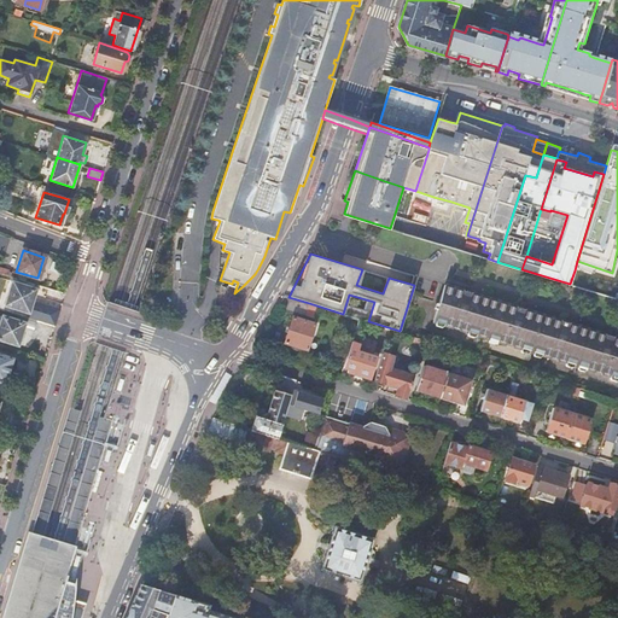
[(13,284),(6,304),(28,312),(34,290),(13,284)]
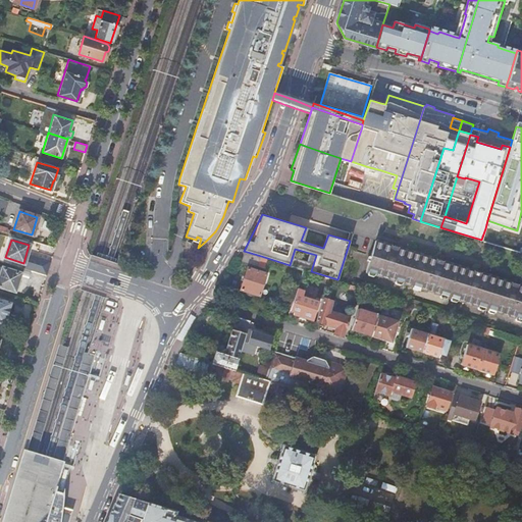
[(521,283),(519,283),(490,274),(482,272),(453,263),(445,260),(408,249),(399,247),(375,240),(370,256),(369,260),(365,271),(367,271),(368,274),(372,276),(374,274),(381,276),(381,275),(387,277),(387,278),(394,279),(395,283),(399,284),(402,282),(412,285),(412,289),(417,290),(419,288),(425,290),(426,289),(432,291),(432,292),(438,294),(439,297),(444,298),(446,296),(449,297),(450,300),(454,301),(456,300),(463,302),(463,301),(470,302),(469,303),(476,305),(476,308),(480,310),(482,308),(485,309),(486,311),(490,313),(492,311),(500,313),(500,312),(507,314),(506,315),(513,317),(513,320),(517,321),(520,319),(521,319),(521,283)]
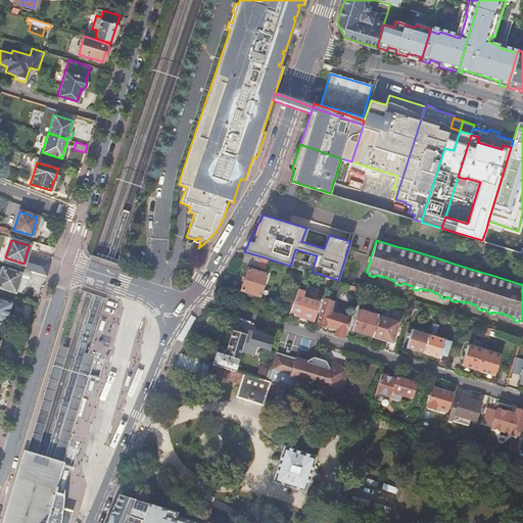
[(262,256),(244,251),(241,262),(258,267),(262,256)]
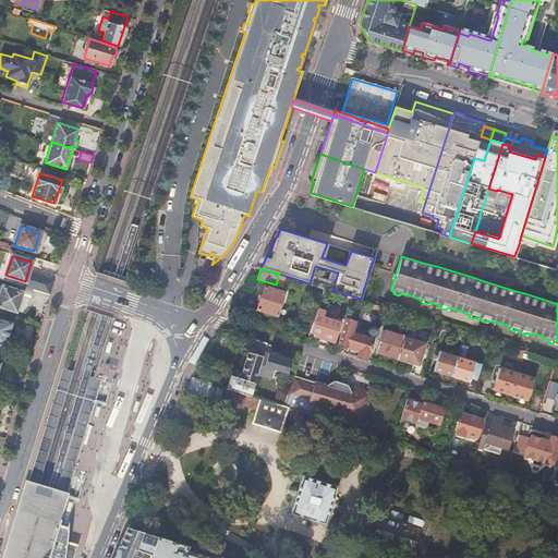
[(0,284),(0,305),(16,311),(22,291),(0,284)]
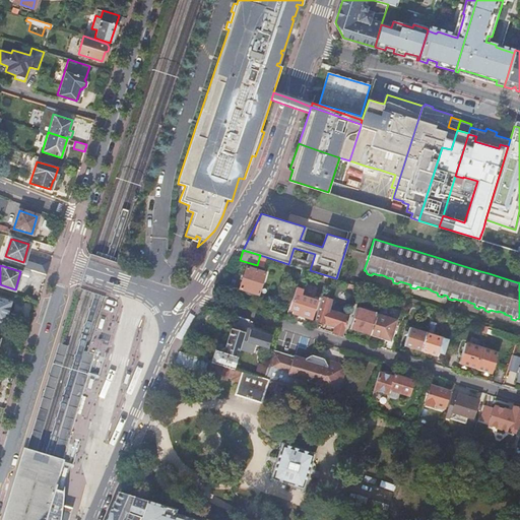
[(246,267),(239,288),(258,294),(265,273),(246,267)]
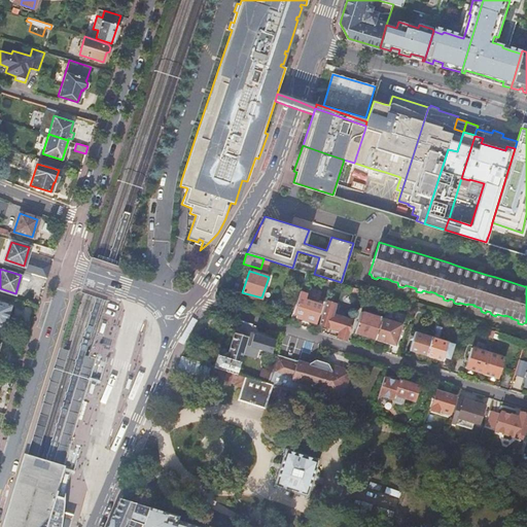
[(47,278),(31,273),(29,280),(44,285),(47,278)]
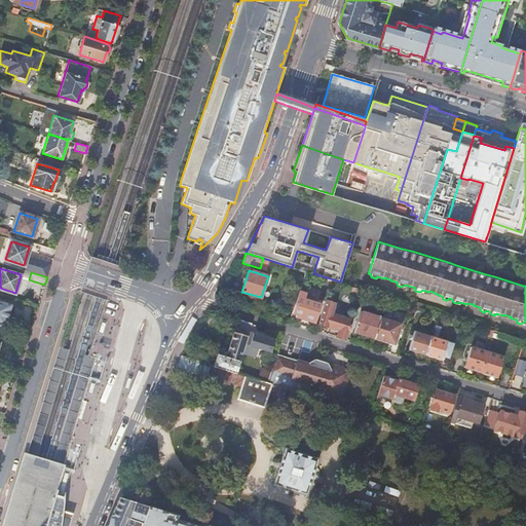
[(349,292),(360,295),(362,289),(351,286),(349,292)]
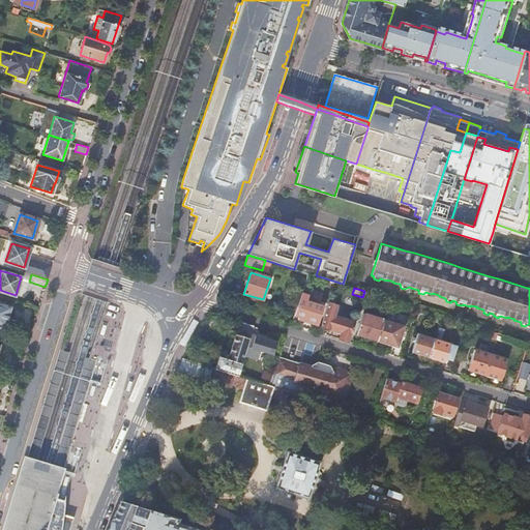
[(303,308),(300,307),(298,319),(318,325),(321,314),(316,313),(318,304),(305,301),(304,305),(303,308)]
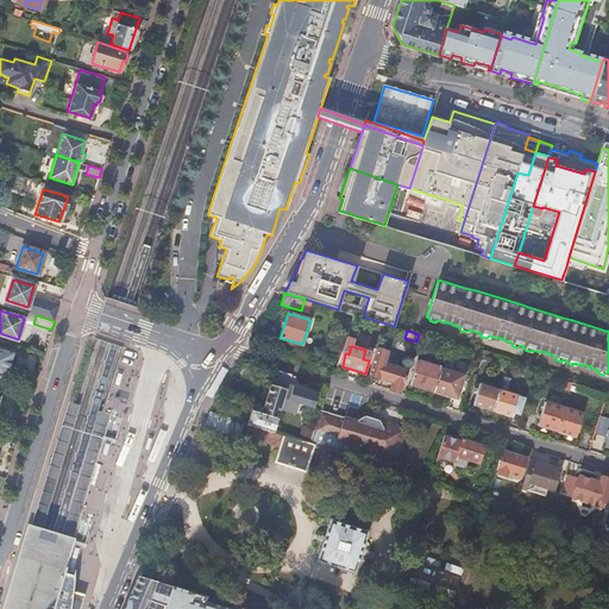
[(13,352),(0,347),(0,377),(5,378),(13,352)]
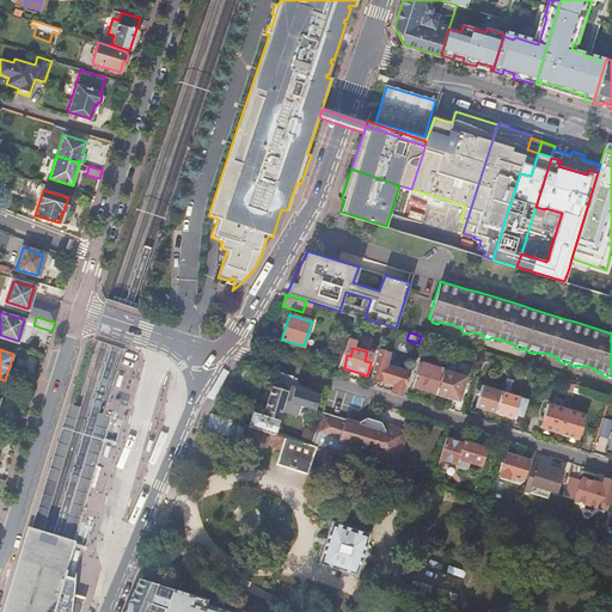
[(30,360),(32,353),(23,349),(20,356),(30,360)]
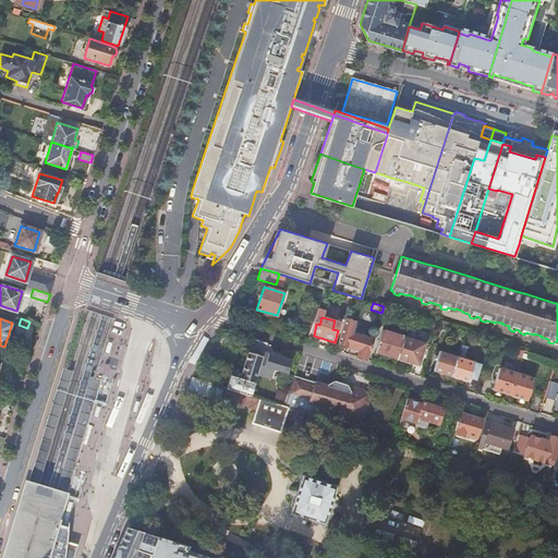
[(375,352),(397,360),(404,336),(383,329),(375,352)]
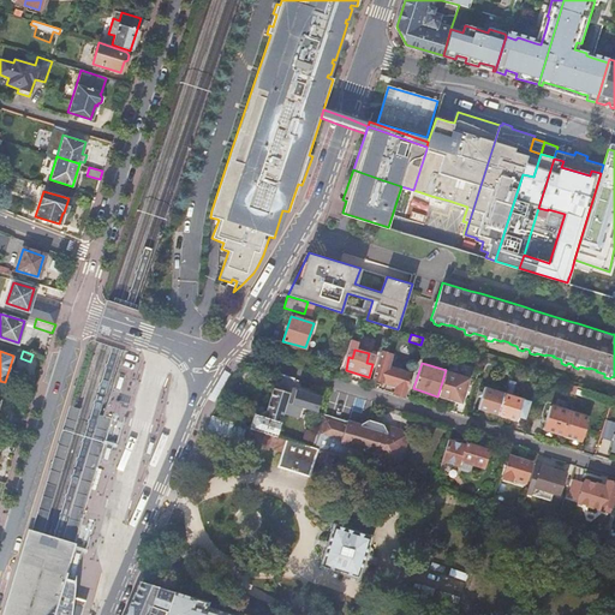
[(395,384),(393,393),(404,396),(411,375),(376,364),(372,378),(395,384)]
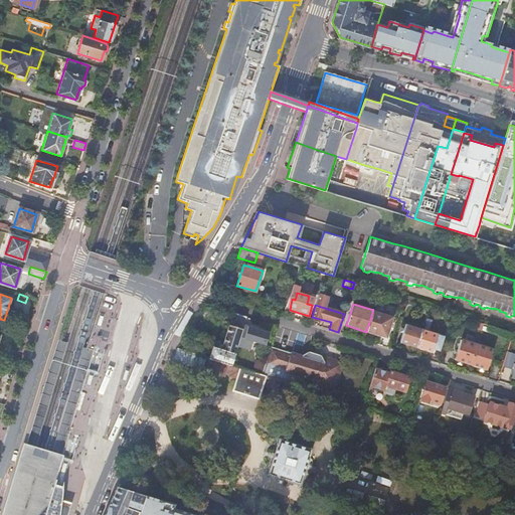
[(373,310),(366,332),(386,338),(393,317),(373,310)]
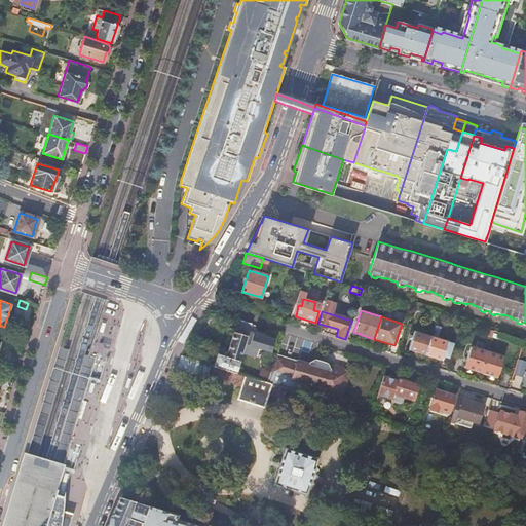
[(252,323),(237,318),(233,331),(226,351),(225,351),(221,353),(221,354),(217,353),(214,366),(235,372),(236,372),(245,344),(249,332),(252,323)]
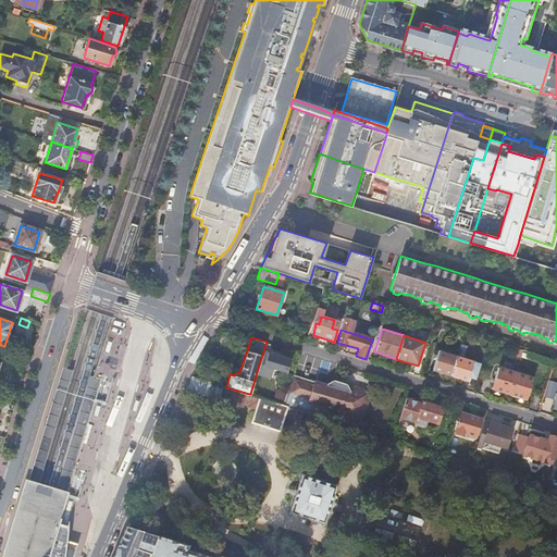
[(432,370),(450,375),(456,356),(438,350),(432,370)]
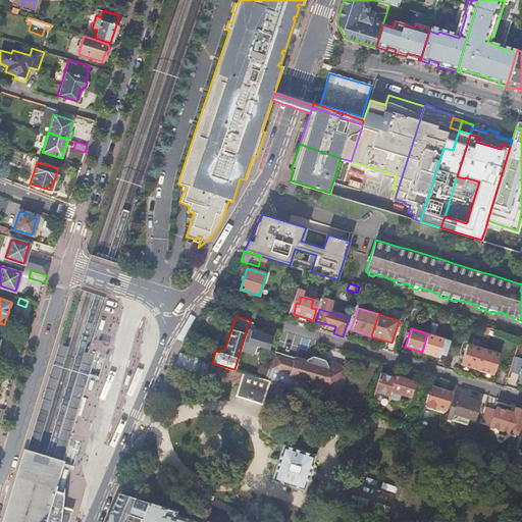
[(247,329),(243,342),(268,349),(272,336),(247,329)]
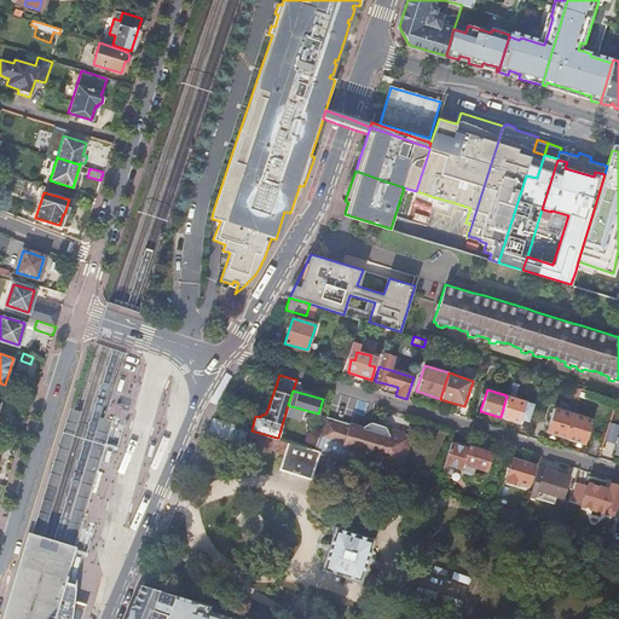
[(507,395),(501,417),(520,423),(522,420),(527,421),(532,405),(527,403),(527,401),(507,395)]
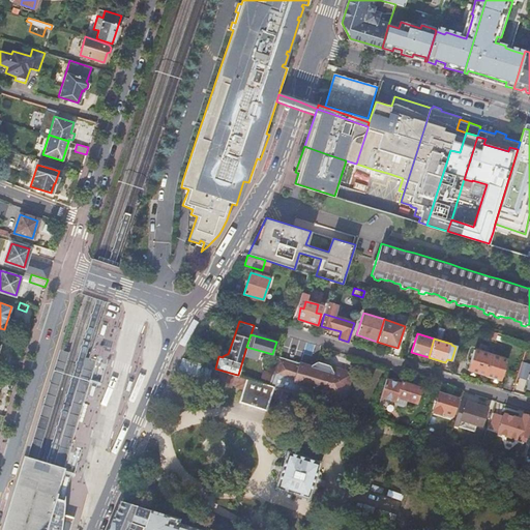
[(468,370),(484,375),(491,355),(474,350),(468,370)]
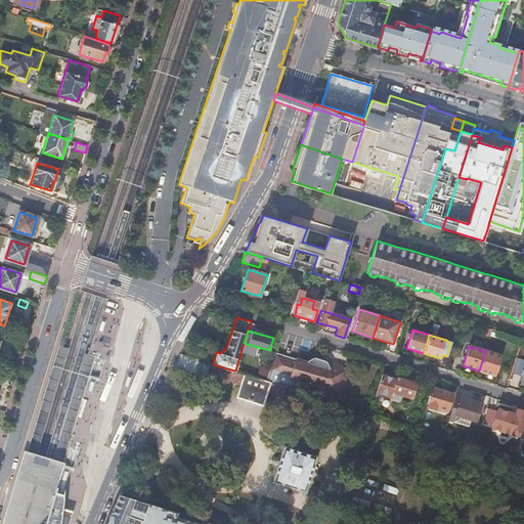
[(188,352),(187,356),(201,360),(202,356),(200,353),(191,351),(188,352)]
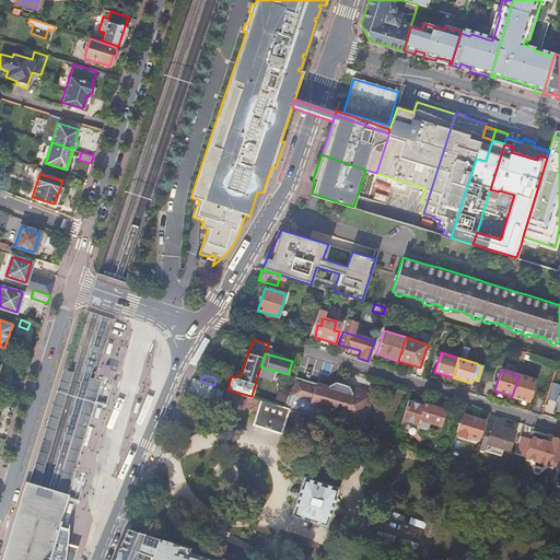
[(518,375),(512,396),(529,401),(536,380),(518,375)]
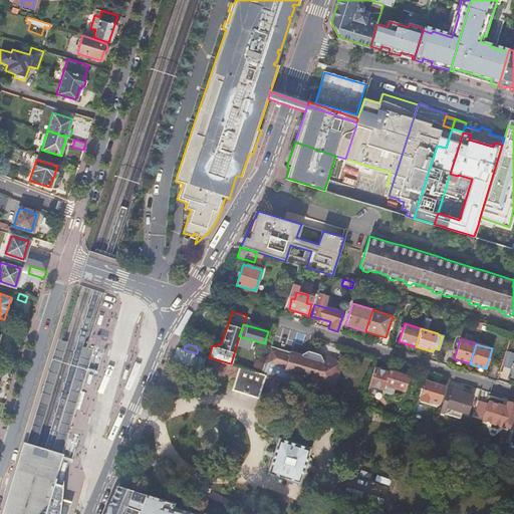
[(260,372),(290,381),(299,354),(291,352),(278,348),(276,352),(272,351),(274,346),(269,345),(260,372)]
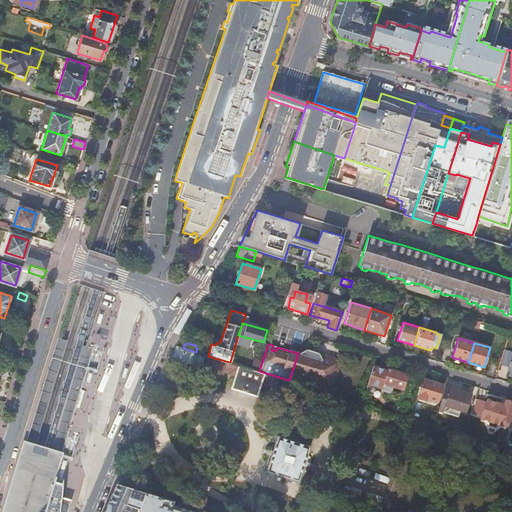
[(205,355),(177,346),(171,361),(201,371),(205,355)]
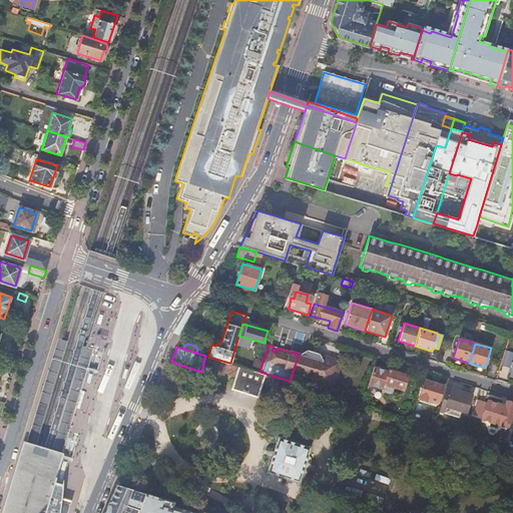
[(290,381),(292,382),(305,386),(313,383),(327,387),(335,384),(341,366),(337,359),(307,350),(299,354),(290,381)]
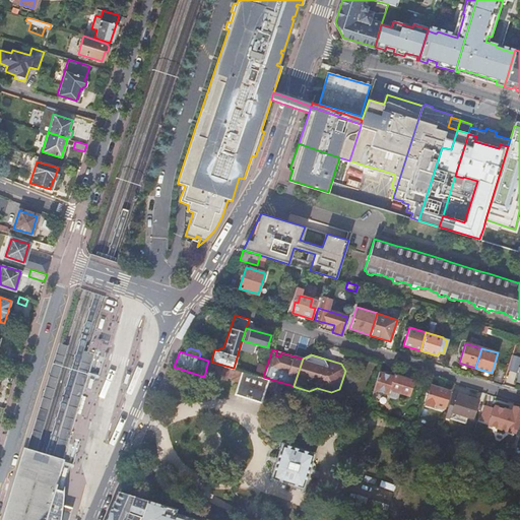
[(233,368),(211,362),(208,370),(215,372),(214,375),(226,379),(228,375),(233,377),(232,380),(239,382),(235,393),(261,402),(267,383),(269,388),(275,390),(275,391),(276,393),(280,394),(283,393),(283,392),(288,394),(294,392),(296,387),(294,386),(263,377),(234,368),(233,368)]
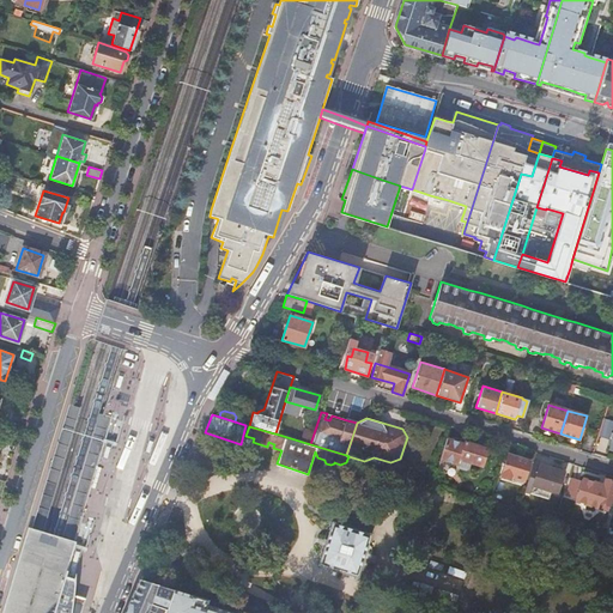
[(445,439),(442,455),(480,467),(486,448),(465,441),(463,445),(445,439)]
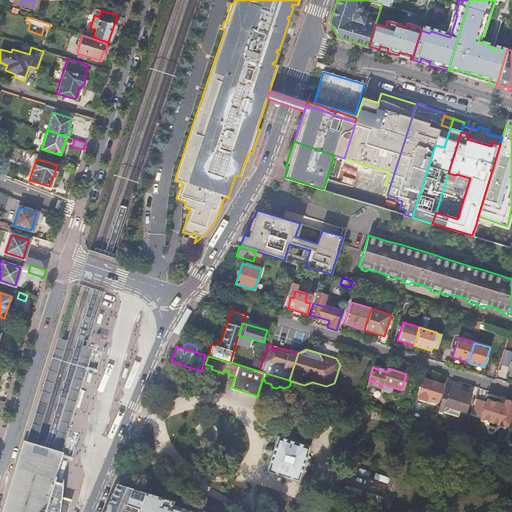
[(423,379),(420,390),(430,392),(429,396),(434,397),(435,394),(439,395),(442,385),(423,379)]
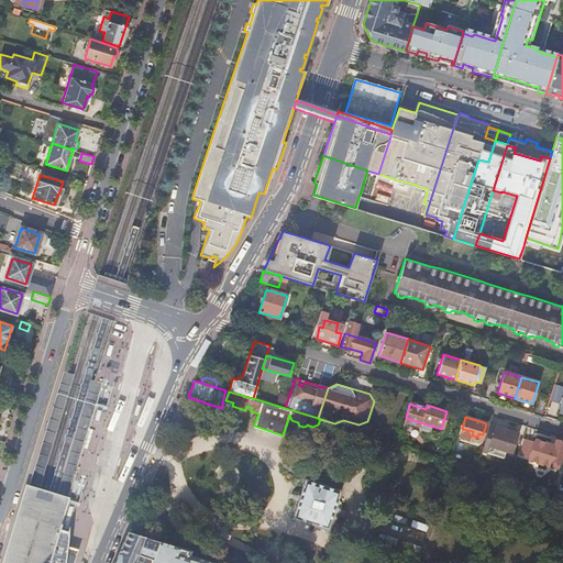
[(495,426),(489,445),(511,453),(518,433),(495,426)]
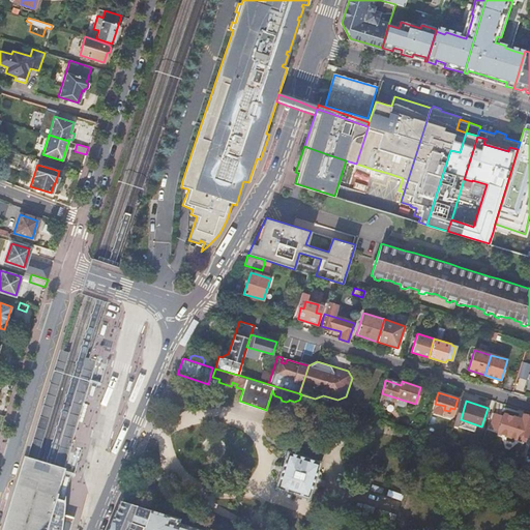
[(529,415),(529,417),(522,415),(521,419),(513,417),(512,421),(511,421),(510,424),(493,419),(490,430),(516,438),(517,434),(519,434),(517,441),(524,443),(527,437),(529,437),(529,415)]
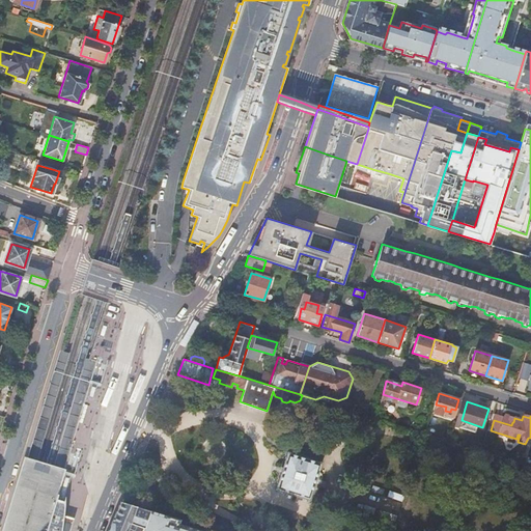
[(281,471),(276,488),(309,499),(319,463),(287,452),(281,471)]
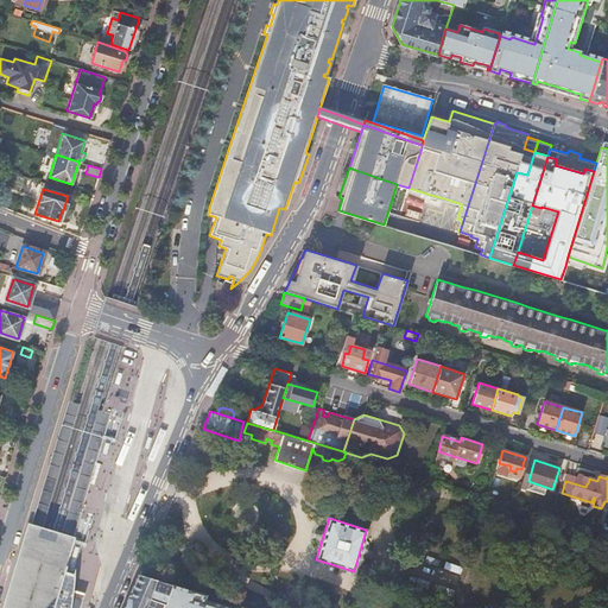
[(32,529),(30,529),(21,558),(11,594),(7,593),(4,601),(5,602),(2,607),(80,607),(83,599),(73,595),(74,583),(74,576),(75,572),(70,571),(65,570),(74,542),(70,540),(61,538),(42,531),(32,529)]
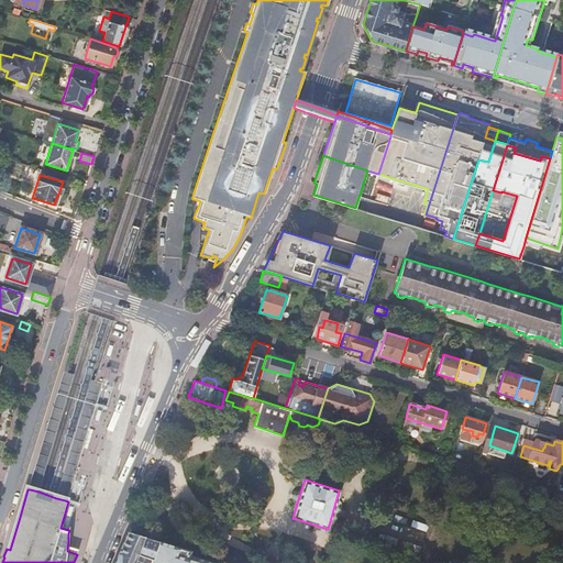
[(116,562),(135,562),(136,561),(142,562),(151,562),(152,561),(158,540),(130,532),(116,562)]
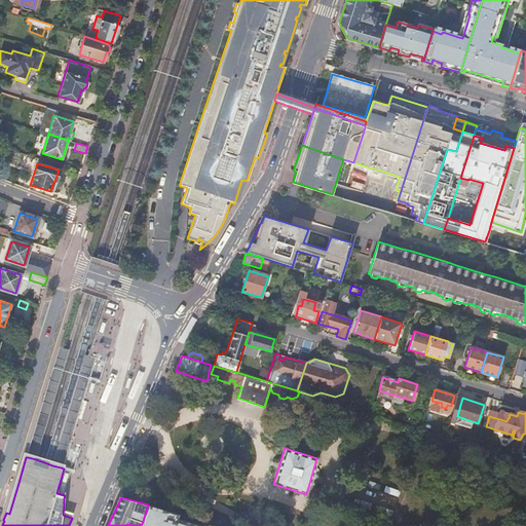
[(173,513),(148,504),(142,524),(141,525),(186,525),(171,521),(173,513)]
